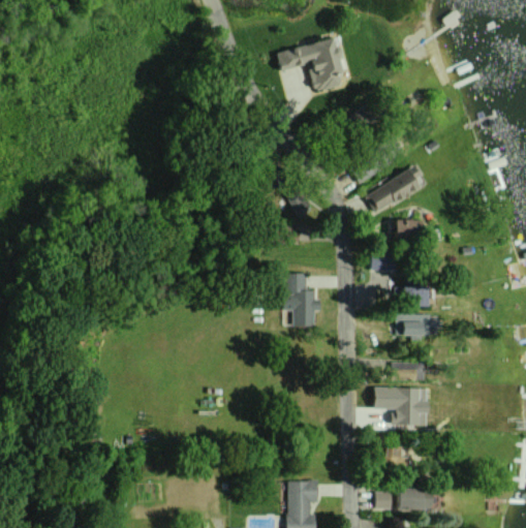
[(281,71),(308,65),(314,91),(342,85),(339,74),(344,73),(336,38),(277,53),(281,71)]
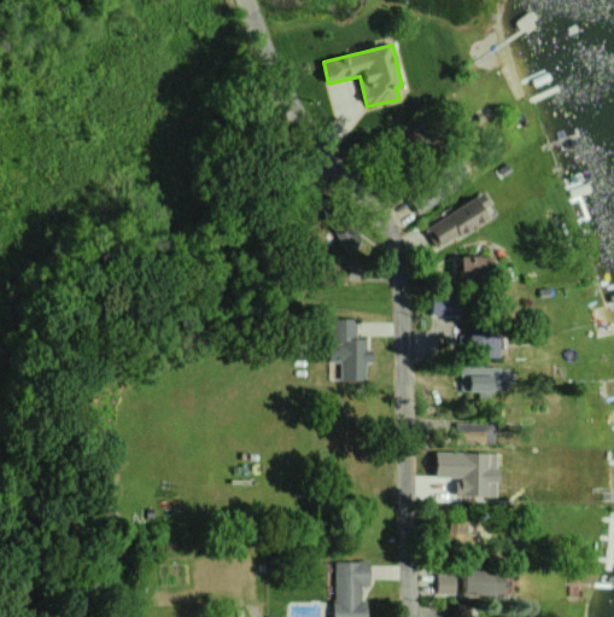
[(492,219),(487,209),(493,205),(486,193),(427,227),(440,249),(492,219)]
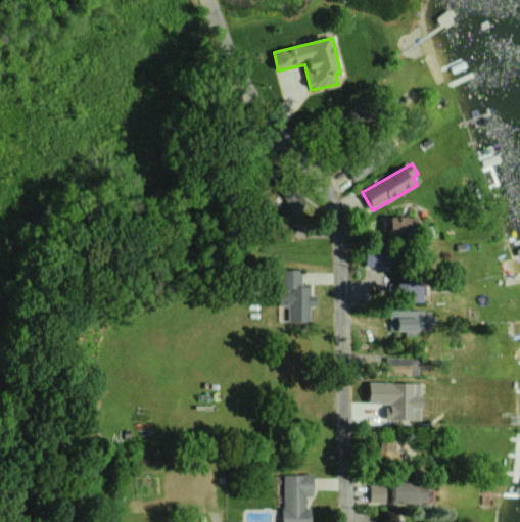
[(306,198),(290,191),(276,225),(306,237),(315,218),(301,212),(306,198)]
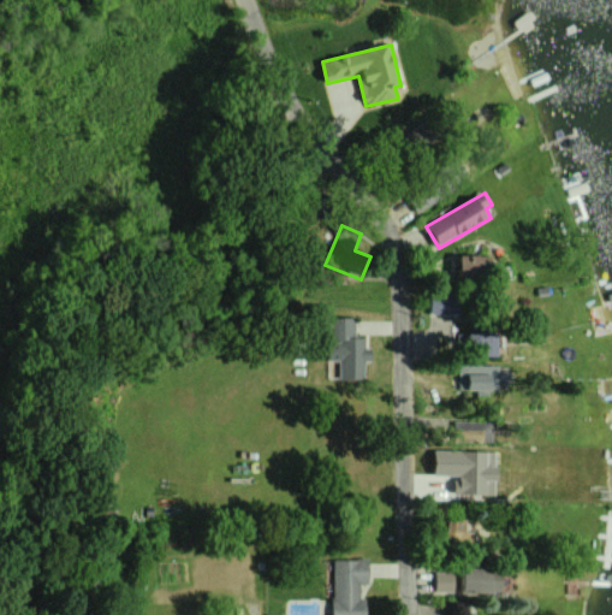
[(461,277),(489,277),(491,258),(462,256),(461,277)]
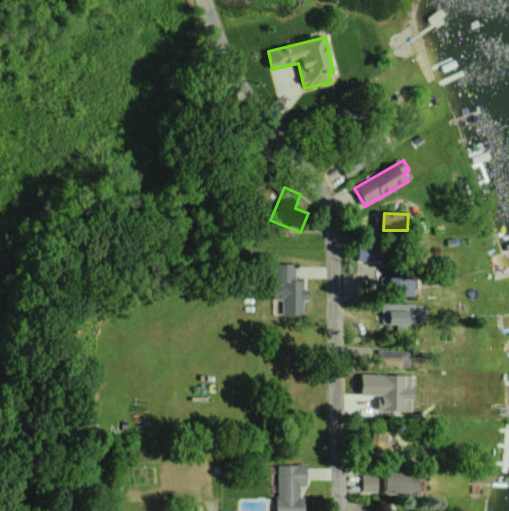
[(363,244),(358,259),(383,267),(387,251),(363,244)]
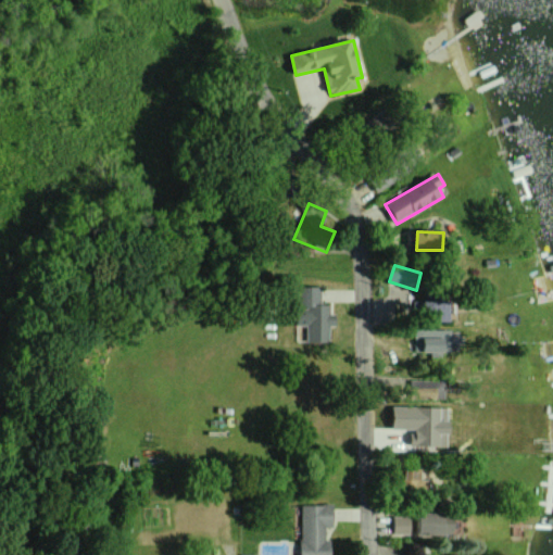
[(309,344),(332,343),(331,327),(338,326),(338,316),(331,316),(331,305),(323,305),(322,288),(298,288),(299,327),(309,327),(309,344)]
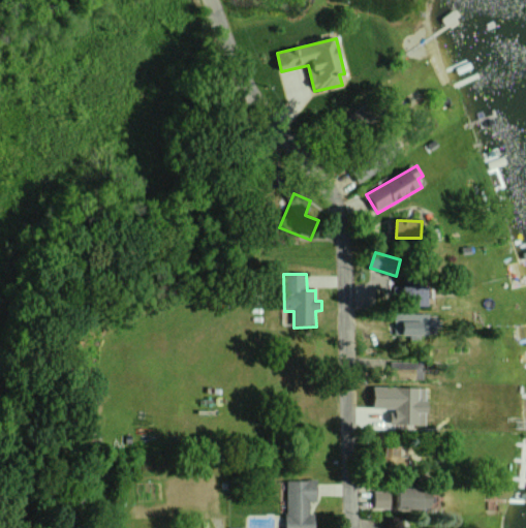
[(429,289),(404,288),(404,307),(428,307),(429,289)]
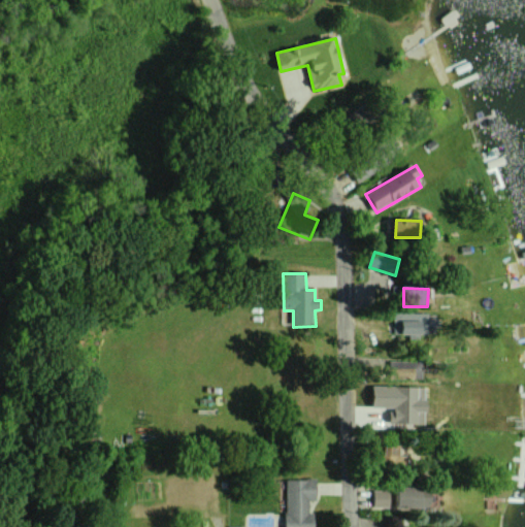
[(427,339),(427,315),(395,314),(394,335),(411,336),(411,338),(427,339)]
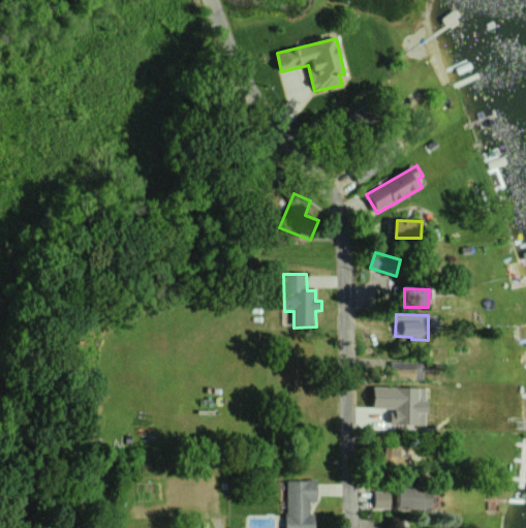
[(423,379),(424,364),(392,363),(391,379),(423,379)]
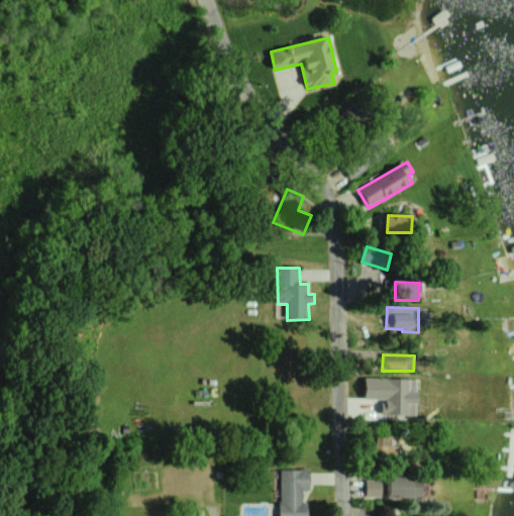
[(417,380),(367,379),(367,401),(383,401),(383,416),(417,416),(417,380)]
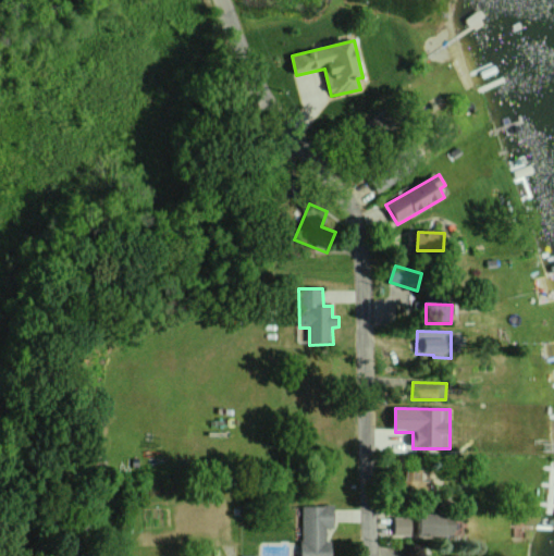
[(432,482),(422,482),(422,470),(407,470),(406,493),(431,494),(432,482)]
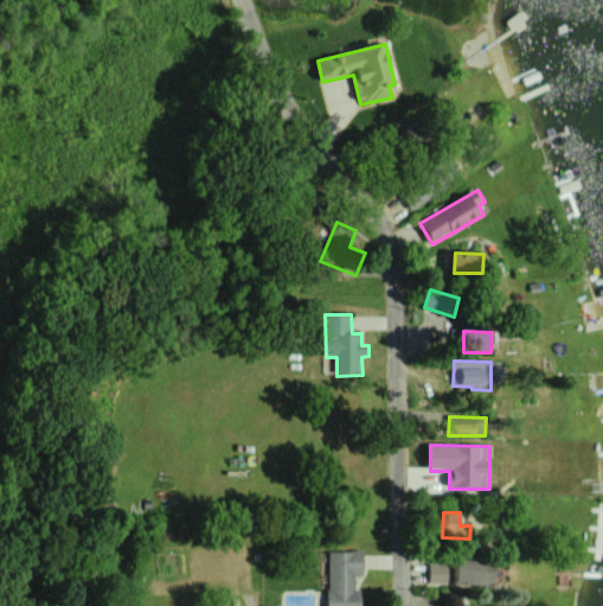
[(360,605),(361,589),(355,589),(355,575),(364,575),(365,553),(329,552),(327,605),(360,605)]
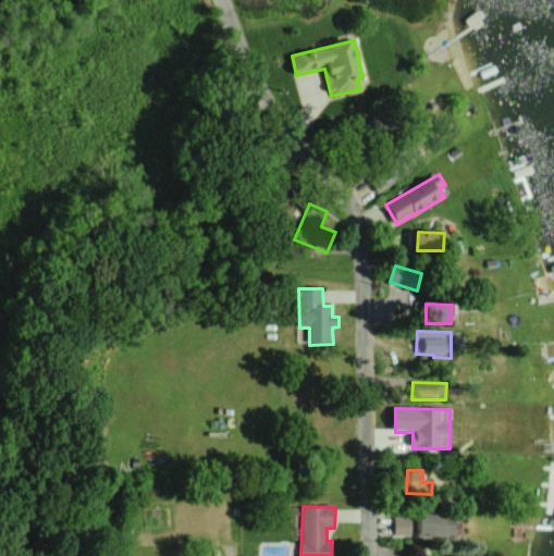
[(410,518),(394,517),(394,534),(410,535),(410,518)]
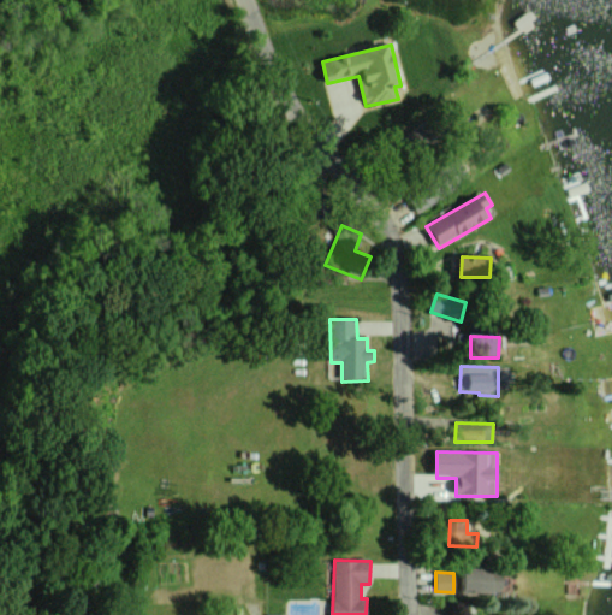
[(503,573),(464,572),(464,593),(503,593),(503,573)]
